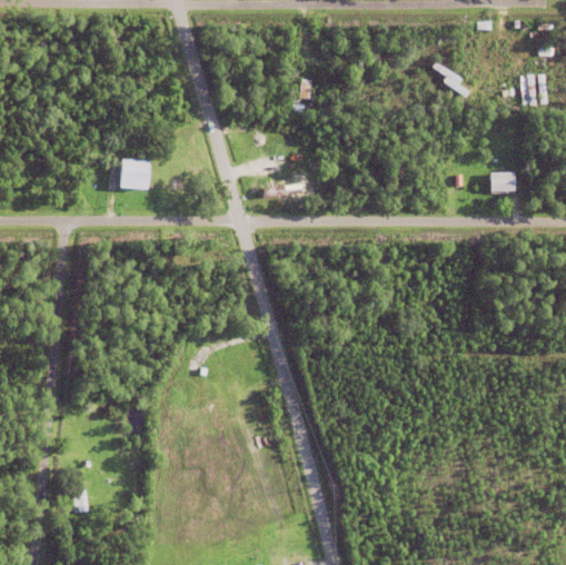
[(539,53),(539,46),(555,47),(555,55),(539,53)]
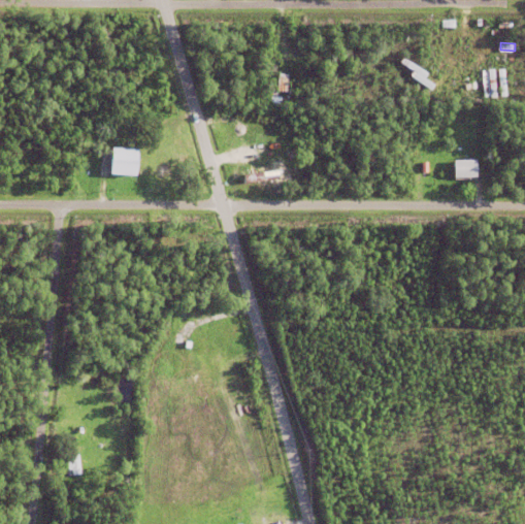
[(433,61),(437,44),(441,45),(438,62),(433,61)]
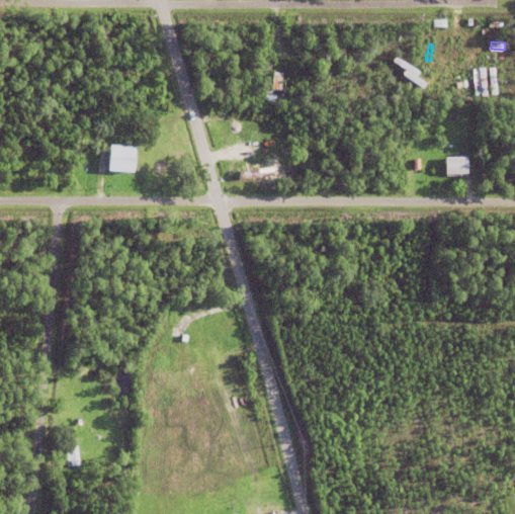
[(403,74),(406,69),(394,61),(397,56),(421,71),(418,77),(427,83),(424,88),(403,74)]
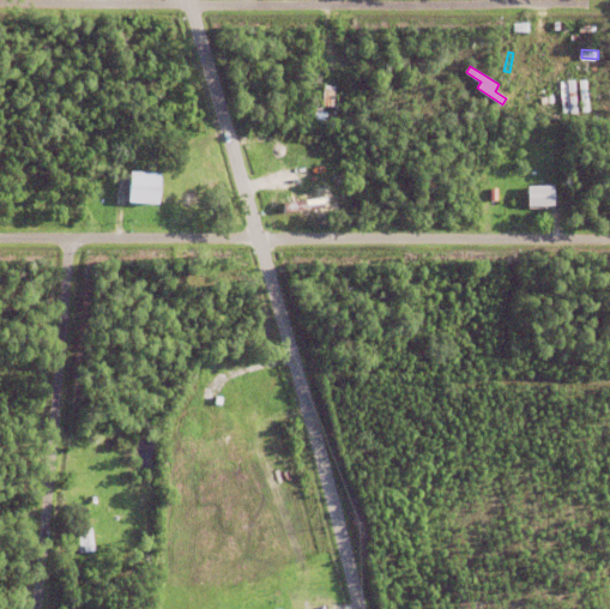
[(545,88),(545,84),(543,84),(545,74),(548,76),(549,68),(554,70),(550,89),(545,88)]
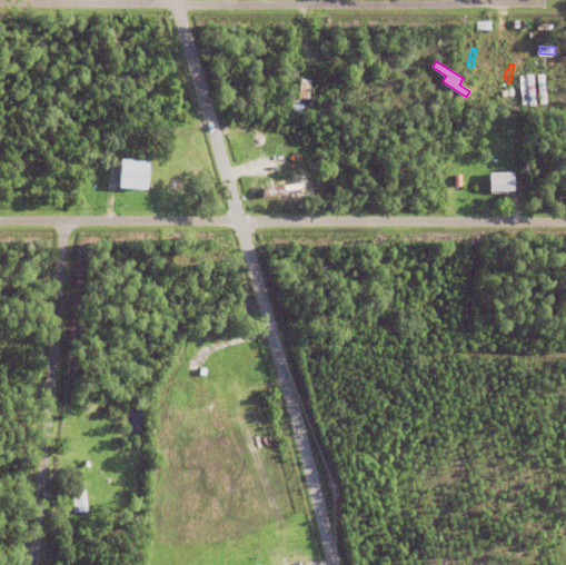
[(527,73),(534,73),(537,103),(530,105),(527,73)]
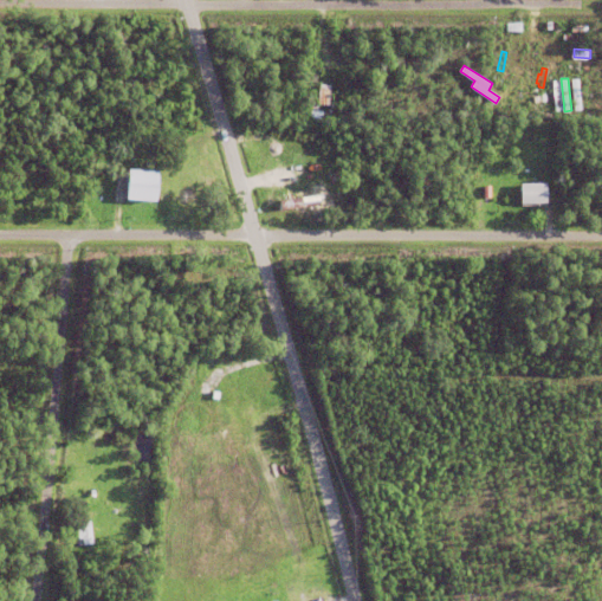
[(573,81),(581,81),(583,109),(575,109),(573,81)]
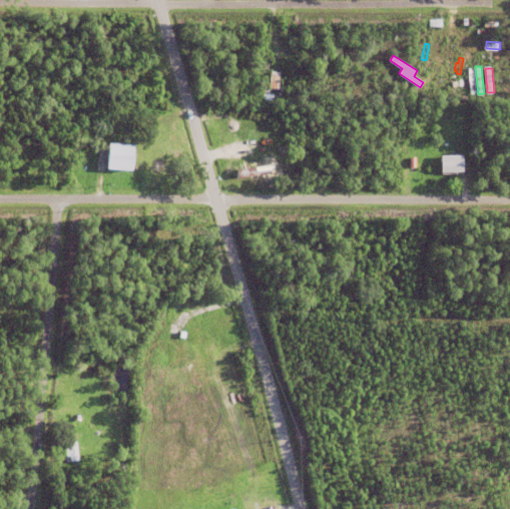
[(244,75),(262,70),(264,75),(245,80),(244,75)]
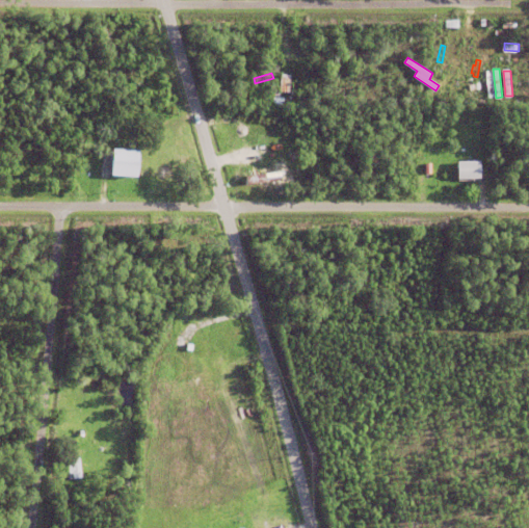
[(281,89),(283,73),(292,73),(291,90),(281,89)]
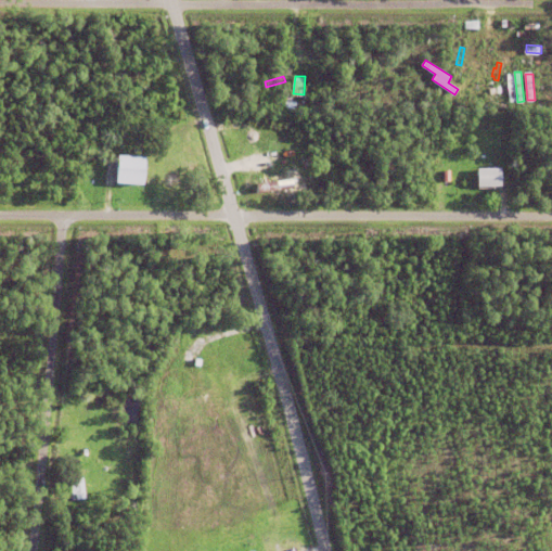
[(116,184),(118,156),(145,158),(143,187),(116,184)]
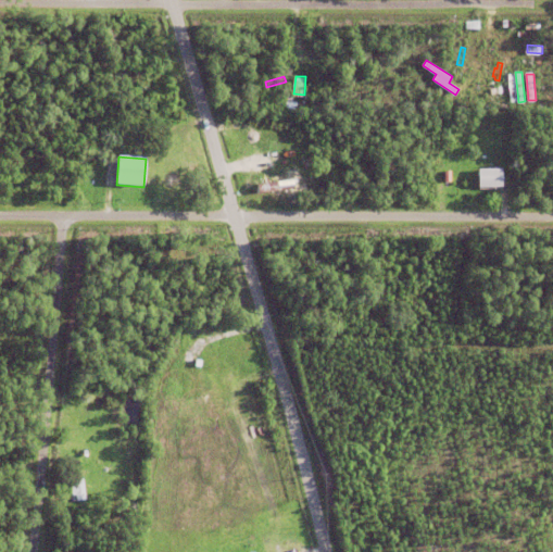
[(479,170),(503,170),(503,187),(479,188),(479,170)]
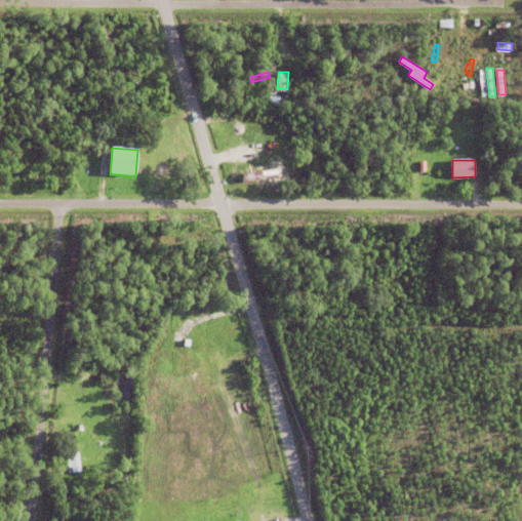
[(255,168),(244,168),(244,176),(279,175),(279,163),(255,164),(255,168)]
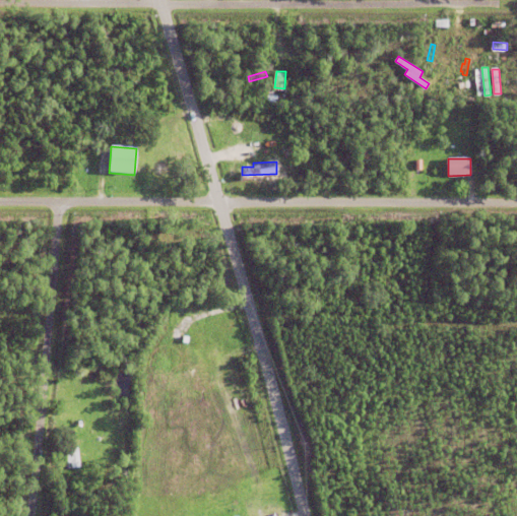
[(72,461),(72,456),(68,456),(67,448),(70,447),(70,441),(78,440),(80,460),(72,461)]
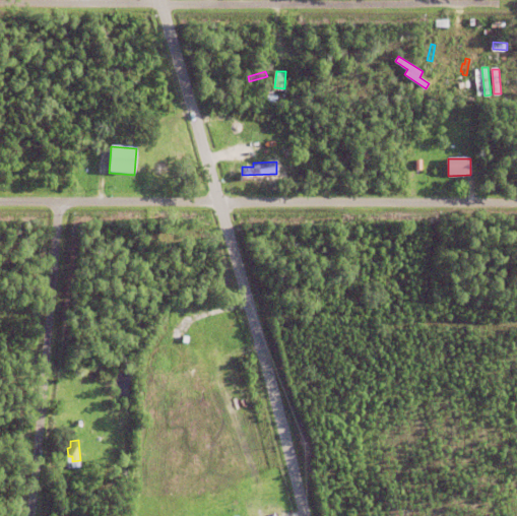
[(255,515),(254,511),(270,507),(271,513),(255,515)]
